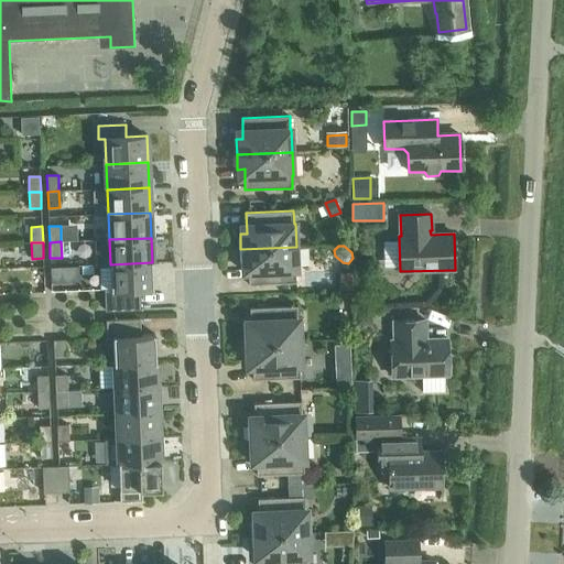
[(296,247),(240,249),(241,264),(248,264),(249,285),(296,283),(295,270),(296,270),(296,247)]
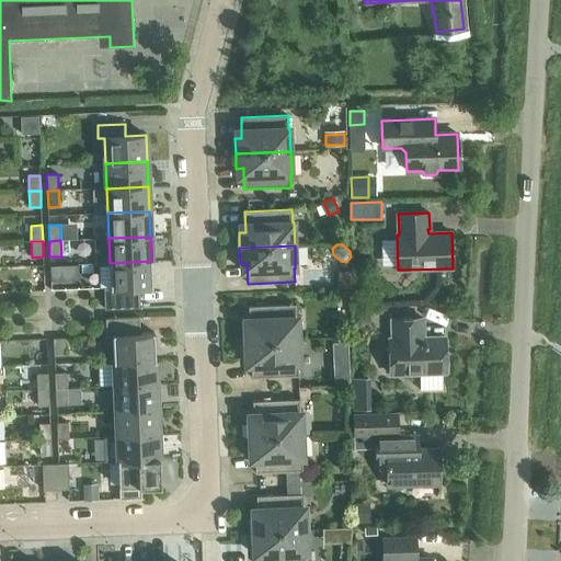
[(104,288),(105,309),(140,308),(139,288),(152,287),(151,261),(110,263),(111,288),(104,288)]
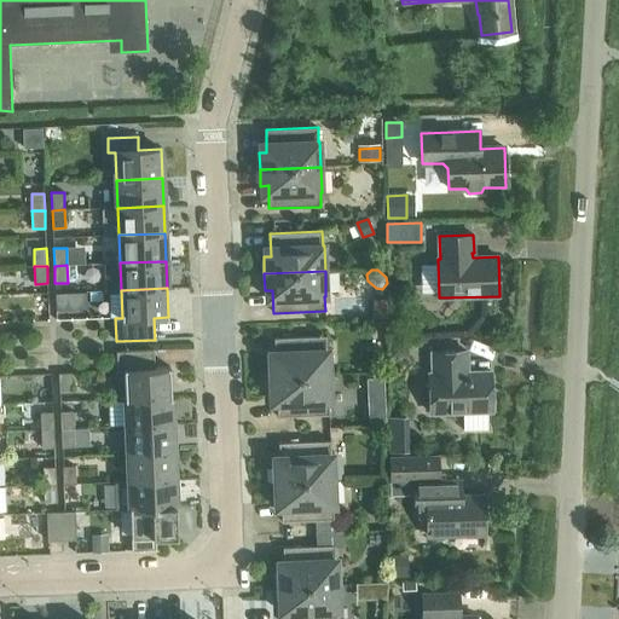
[(68,293),(56,293),(56,310),(68,310),(68,293)]
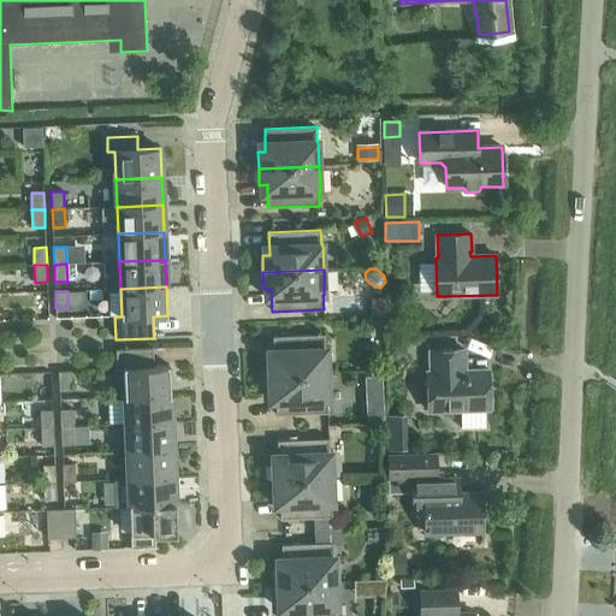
[(266,360),(267,377),(327,374),(326,348),(325,348),(325,335),(273,337),(274,360),(266,360)]
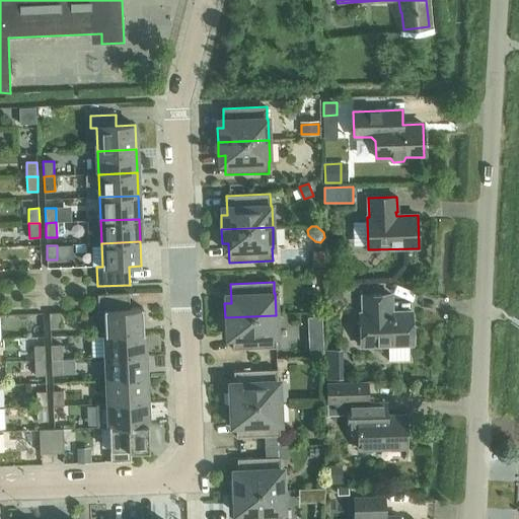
[(342,285),(329,286),(329,298),(343,297),(342,285)]
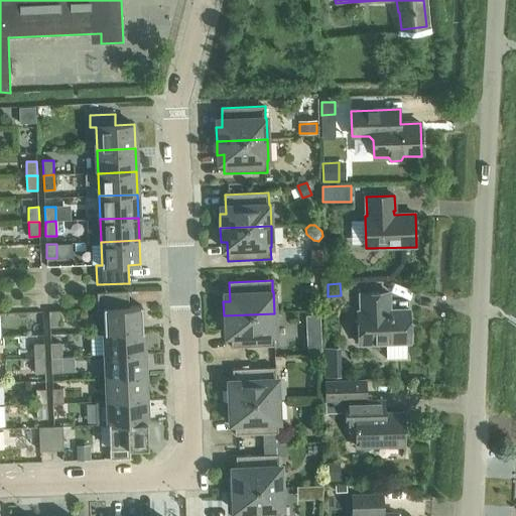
[(97,293),(98,309),(104,309),(105,333),(143,331),(142,306),(140,306),(140,307),(129,307),(128,292),(97,293)]
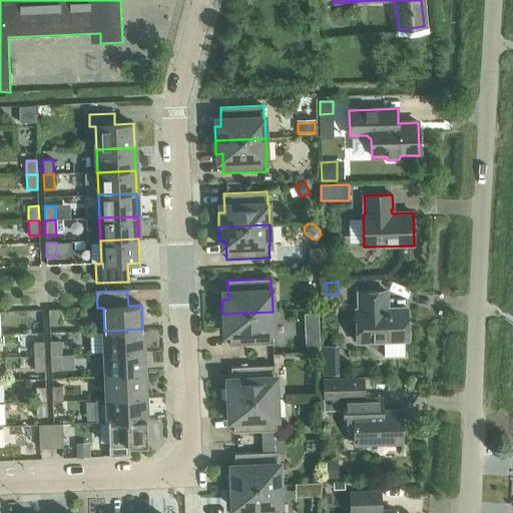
[(359,310),(356,310),(357,343),(384,342),(385,357),(405,357),(404,341),(408,341),(407,309),(387,309),(385,309),(384,305),(387,305),(387,291),(359,292),(359,310)]
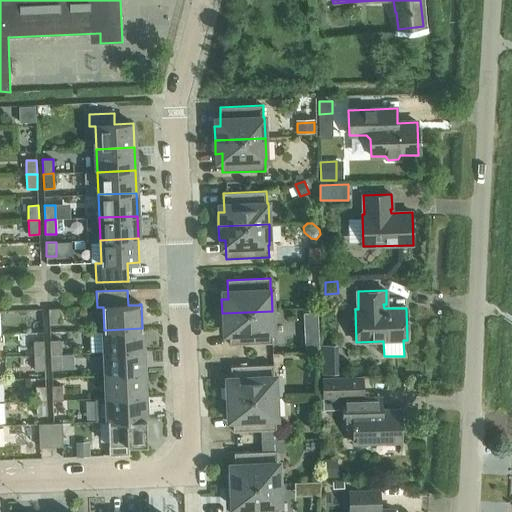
[(60,323),(59,309),(49,309),(49,324),(60,323)]
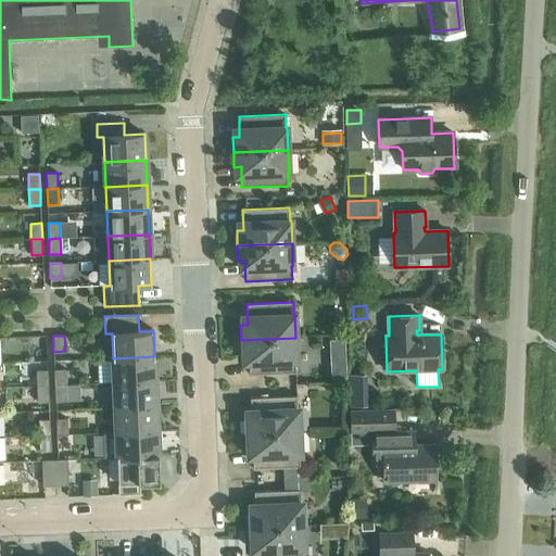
[(295,338),(241,340),(241,354),(249,354),(250,375),(297,373),(295,361),(297,361),(295,338)]
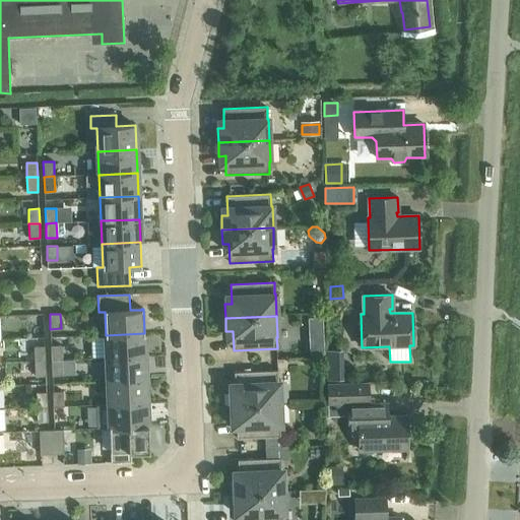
[(323,317),(310,318),(311,330),(324,329),(323,317)]
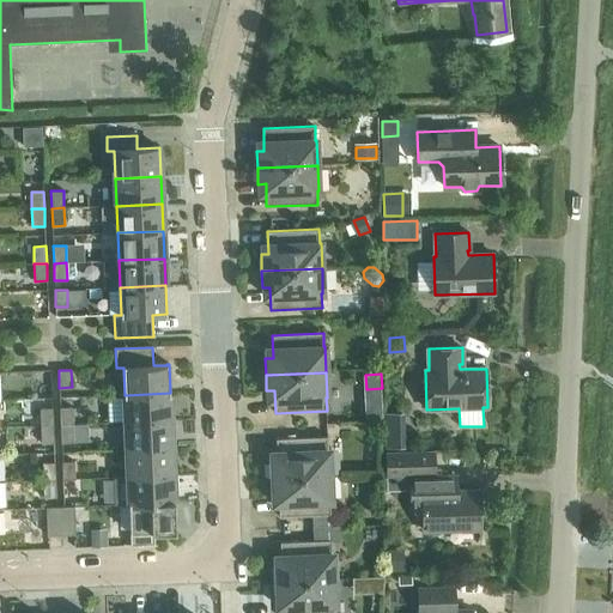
[(170,393),(125,395),(126,423),(171,420),(170,393)]
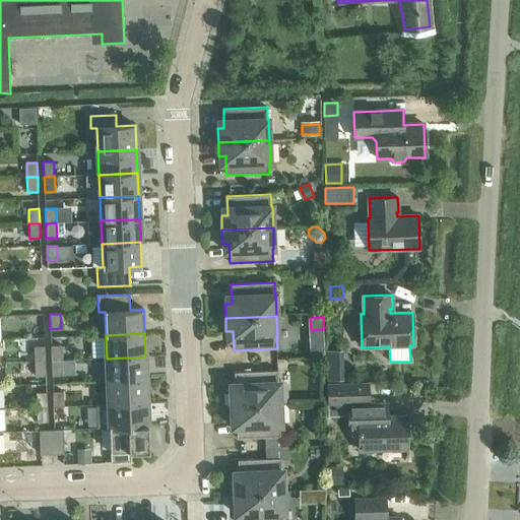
[(51,346),(51,361),(62,361),(61,345),(51,346)]
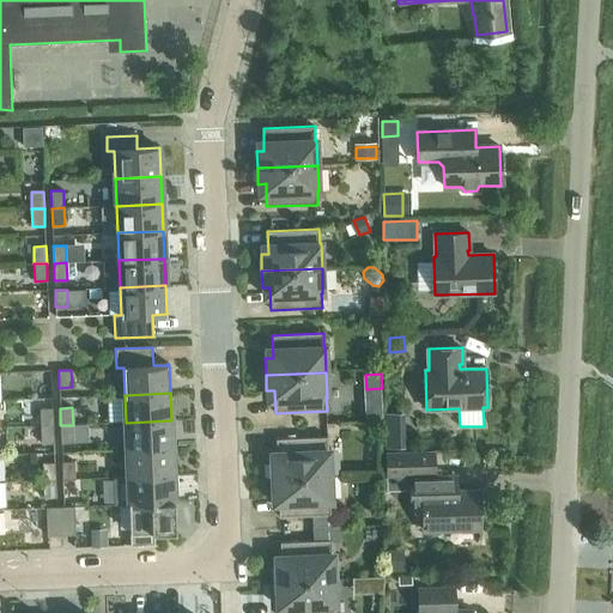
[(40,408),(41,426),(53,425),(53,408),(40,408)]
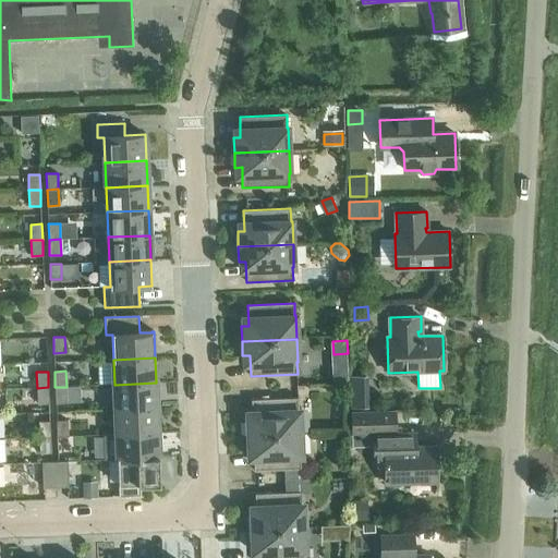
[(156,383),(114,385),(116,409),(157,408),(156,383)]
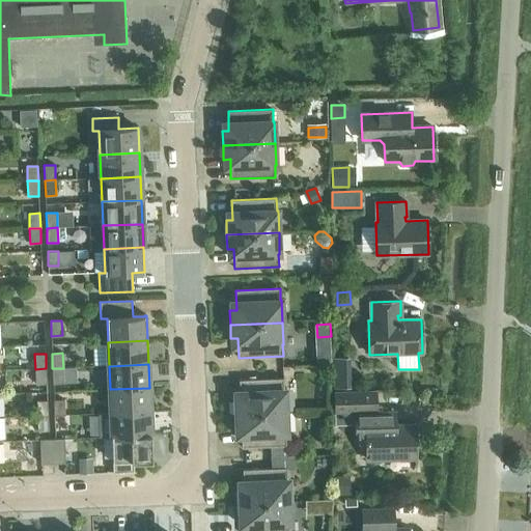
[(46,368),(35,369),(36,385),(47,384),(46,368)]
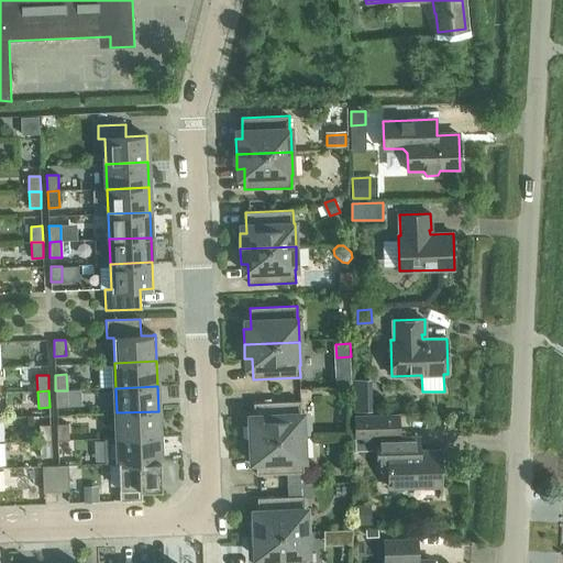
[(67,390),(55,390),(56,407),(67,406),(67,390)]
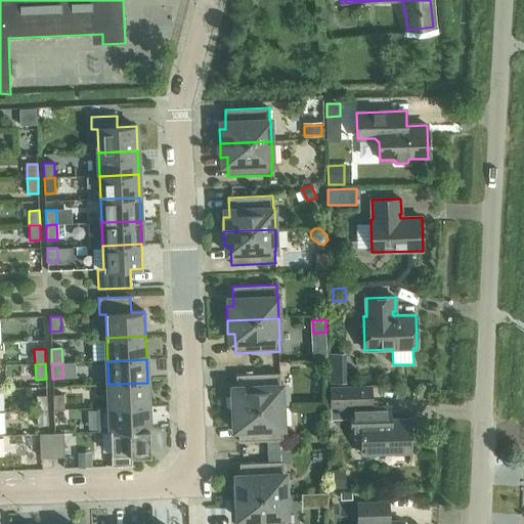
[(230,395),(230,408),(282,406),(281,385),(280,385),(279,374),(235,375),(236,394),(230,395)]
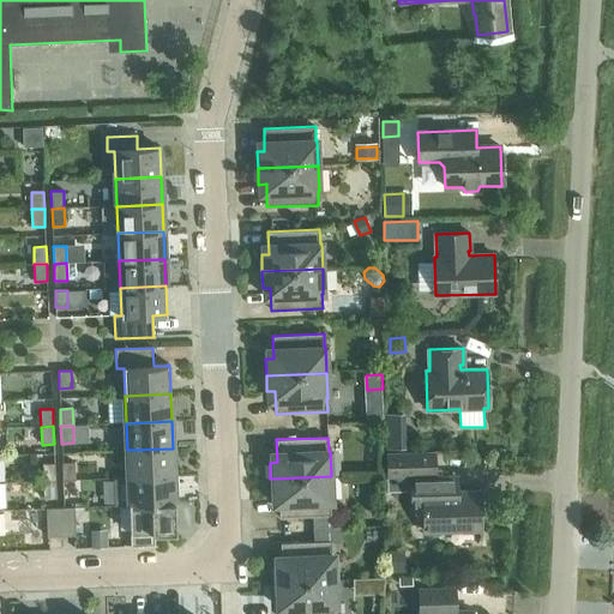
[(173,449),(127,450),(128,477),(174,476),(173,449)]
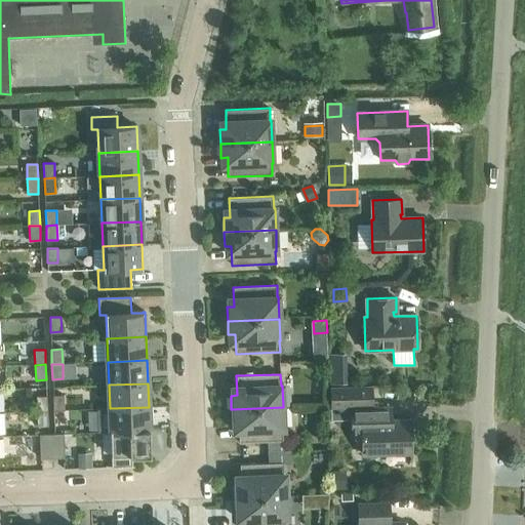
[(331,420),(352,419),(353,434),(362,434),(363,454),(411,453),(410,420),(391,421),(388,418),(385,418),(385,407),(372,407),(372,387),(331,388),(331,420)]
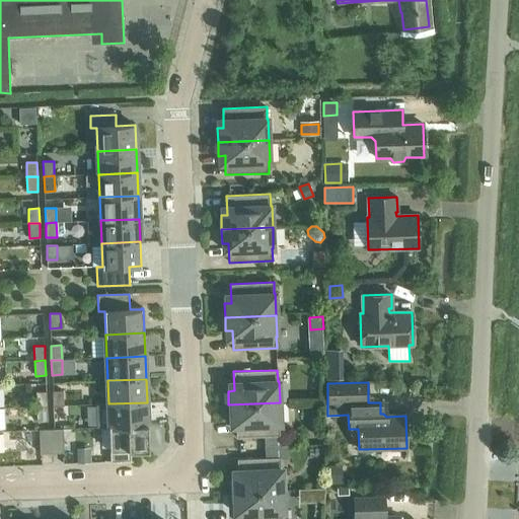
[(35,392),(36,406),(47,406),(47,391),(35,392)]
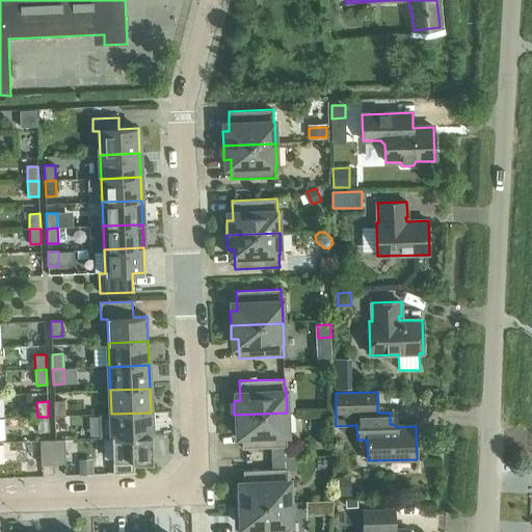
[(54,401),(54,417),(65,416),(64,401),(54,401)]
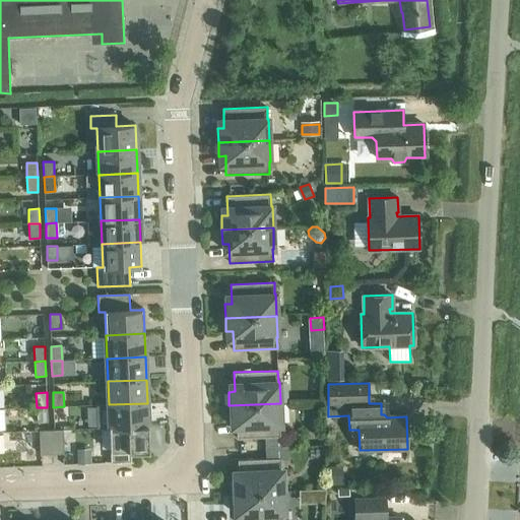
[(147,403),(109,404),(110,428),(148,426),(147,403)]
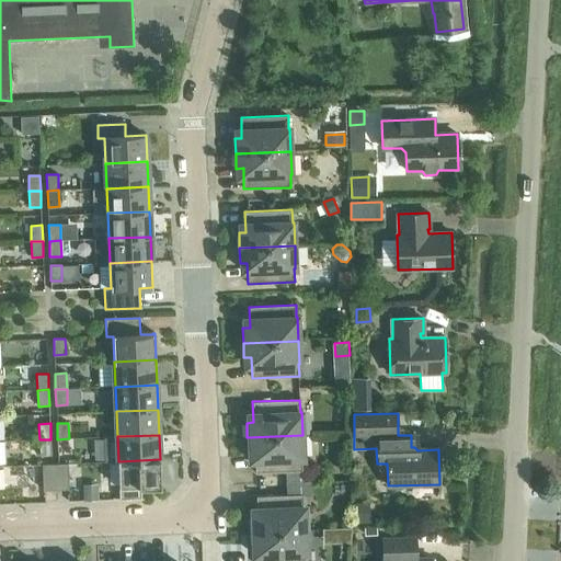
[(302,435),(247,437),(248,453),(254,453),(255,473),(302,471),(302,458),(304,458),(302,435)]
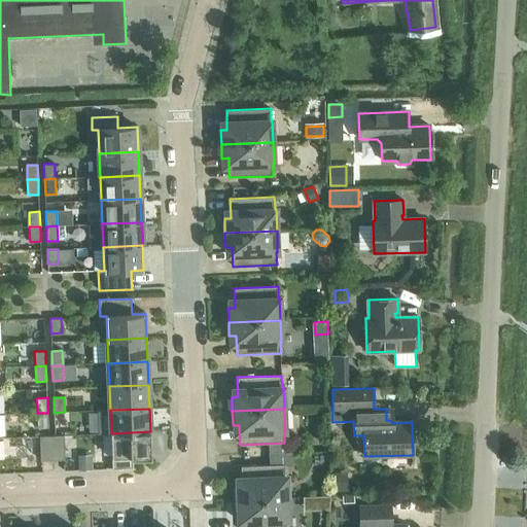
[(65,412),(54,413),(55,427),(65,427),(65,412)]
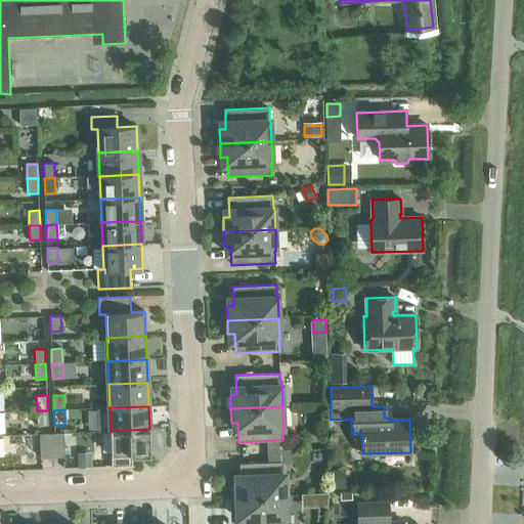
[(47,410),(37,410),(38,426),(48,426),(47,410)]
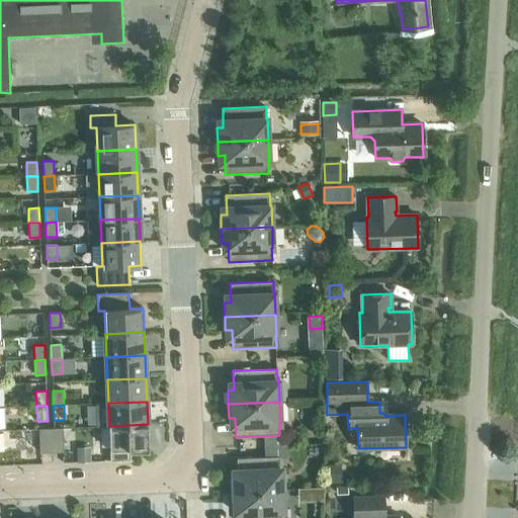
[(148,424),(109,426),(110,461),(131,460),(131,449),(149,448),(148,424)]
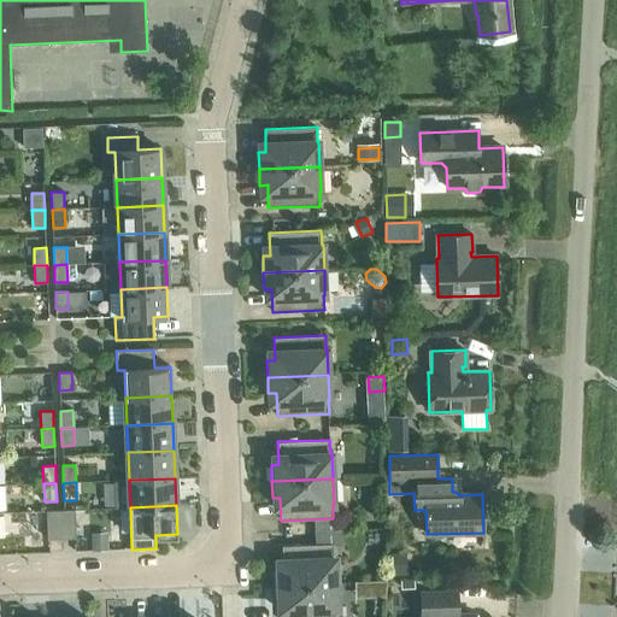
[(75,510),(60,511),(62,539),(76,539),(75,510)]
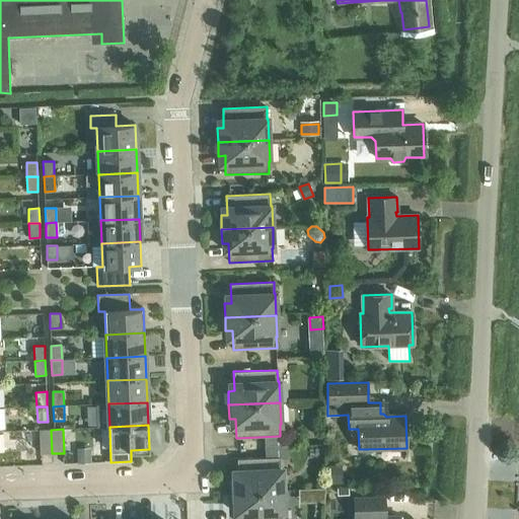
[(52,453),(51,430),(40,430),(41,454),(52,453)]
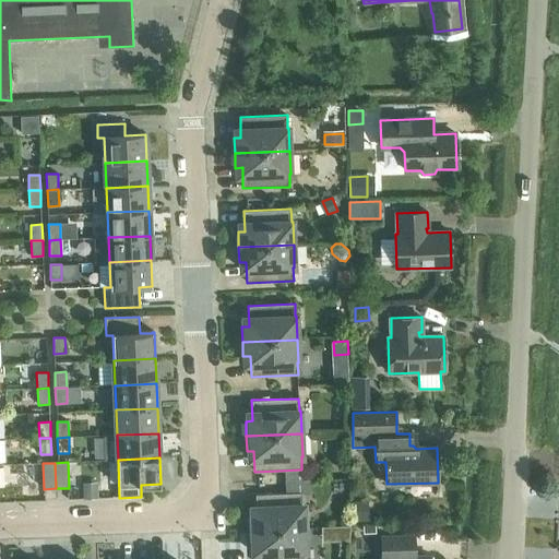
[(97,484),(83,484),(84,499),(98,499),(97,484)]
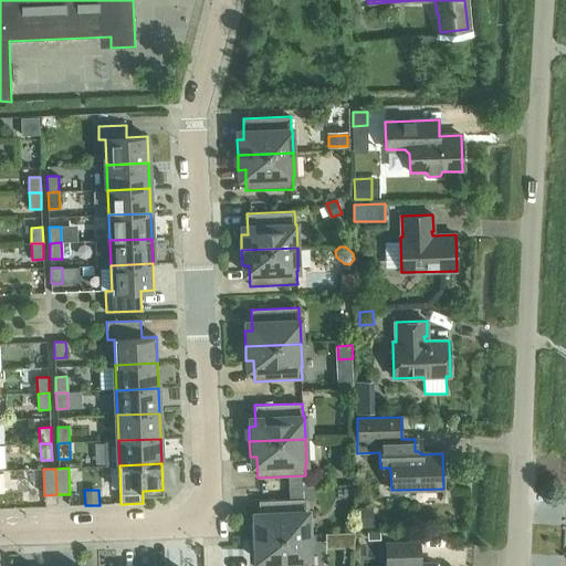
[(252,522),(253,537),(308,535),(308,512),(307,512),(306,499),(259,501),(260,522),(252,522)]
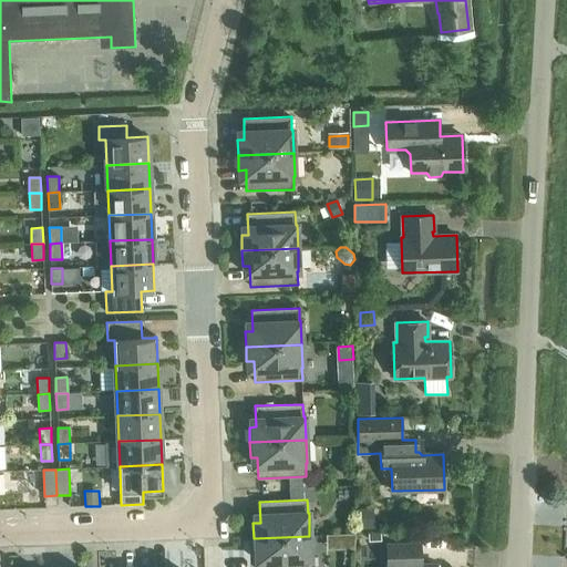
[(371,508),(358,509),(359,529),(371,529),(371,508)]
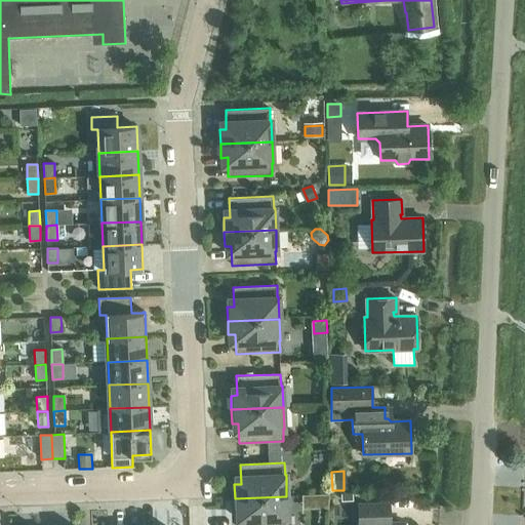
[(286,496),(235,498),(236,513),(242,512),(242,524),(286,524),(286,518),(287,518),(286,496)]
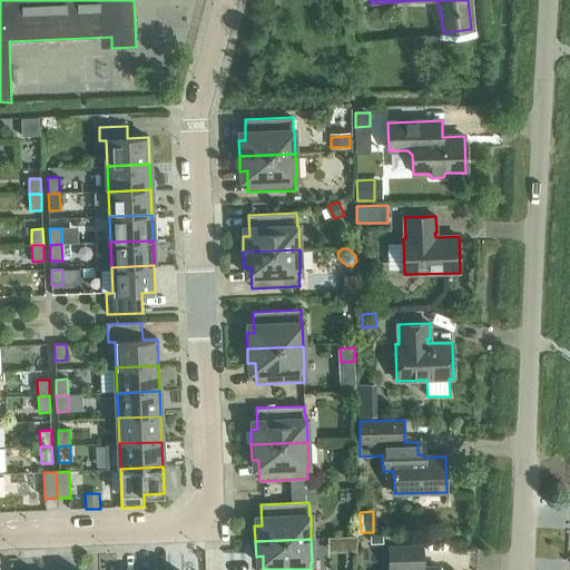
[(416,547),(390,548),(390,569),(394,569),(439,569),(439,567),(423,568),(422,547),(416,547)]
